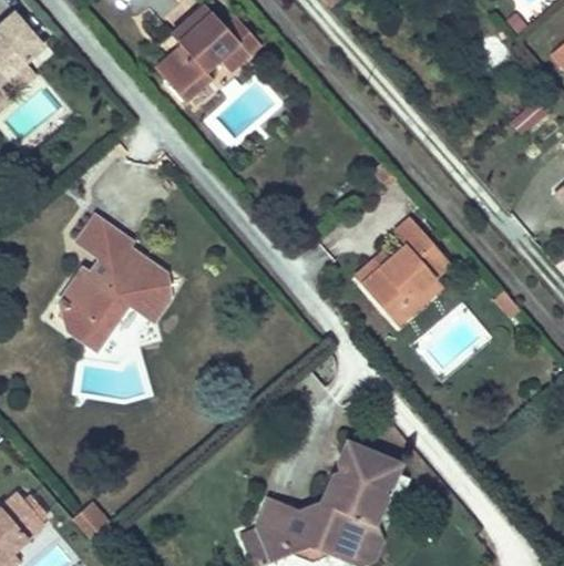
[(529,22),(519,11),(509,19),(519,31),(529,22)]
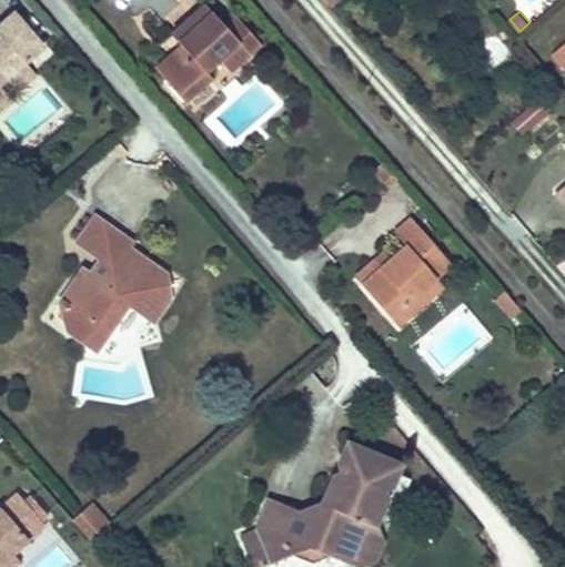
[(0,84),(9,78),(23,66),(43,48),(14,14),(0,27),(0,84)]
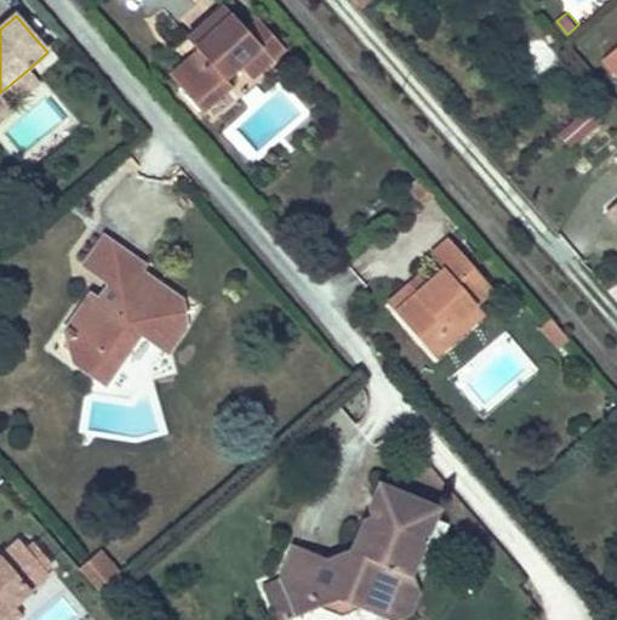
[(216,30),(196,49),(199,51),(171,77),(203,112),(230,87),(224,80),(240,66),(261,47),(247,33),(233,16),(216,30)]
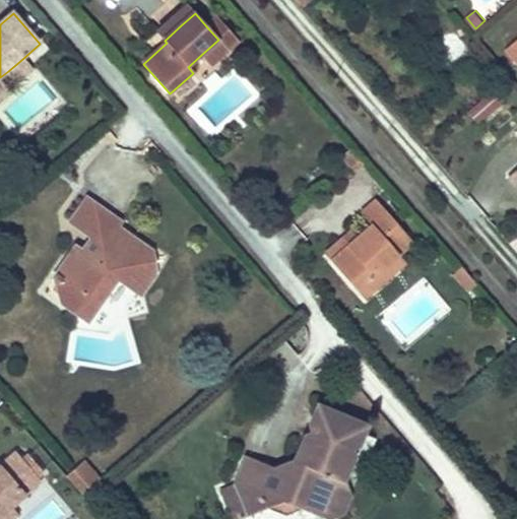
[(157,33),(165,41),(181,25),(174,17),(157,33)]
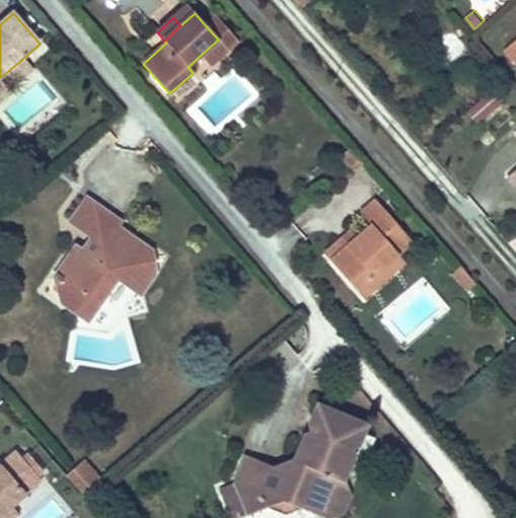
[(218,40),(201,55),(211,66),(239,42),(217,17),(207,27),(218,40)]
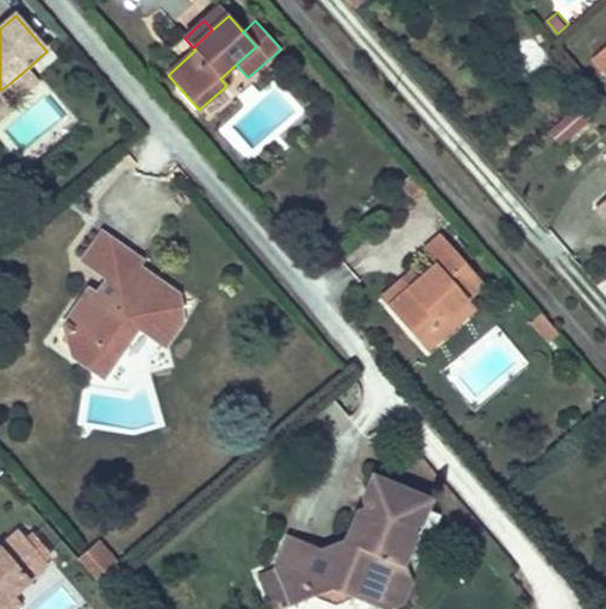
[(36,82),(25,70),(10,84),(20,95),(36,82)]
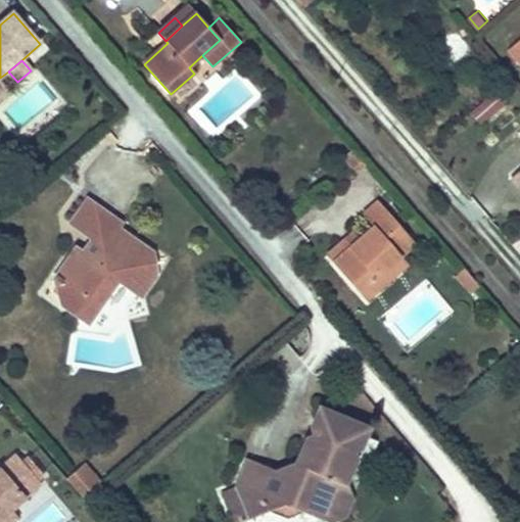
[(0,99),(8,93),(0,83),(0,99)]
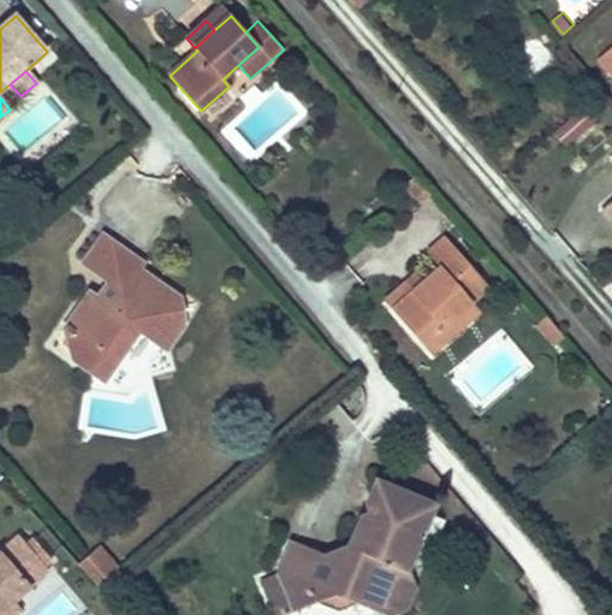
[(600,126),(586,110),(559,131),(574,149),(600,126)]
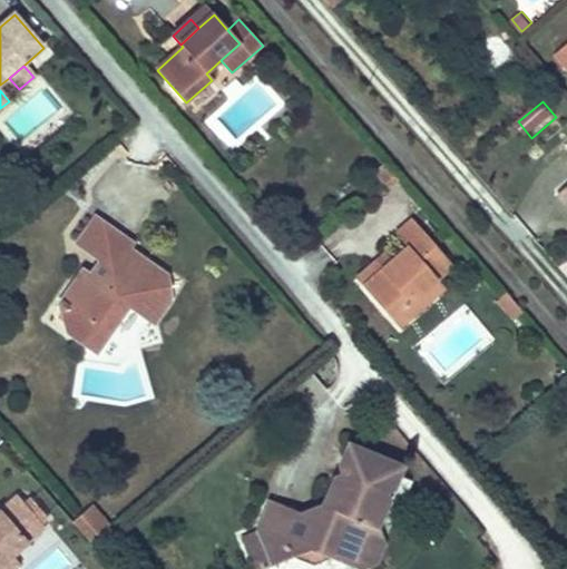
[(374,170),(385,182),(394,174),(384,162),(374,170)]
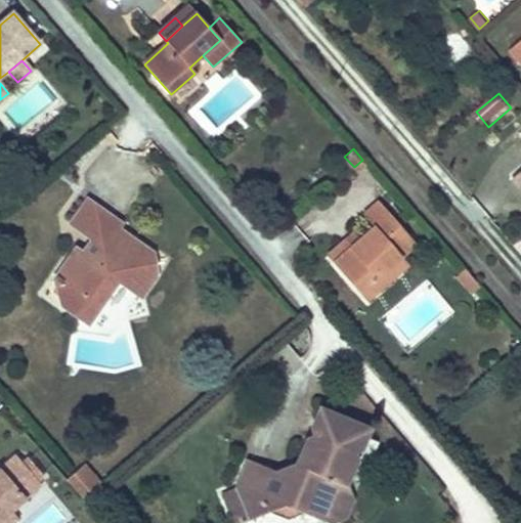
[(361,236),(335,260),(361,292),(399,259),(418,243),(380,199),(368,209),(379,221),(361,236)]
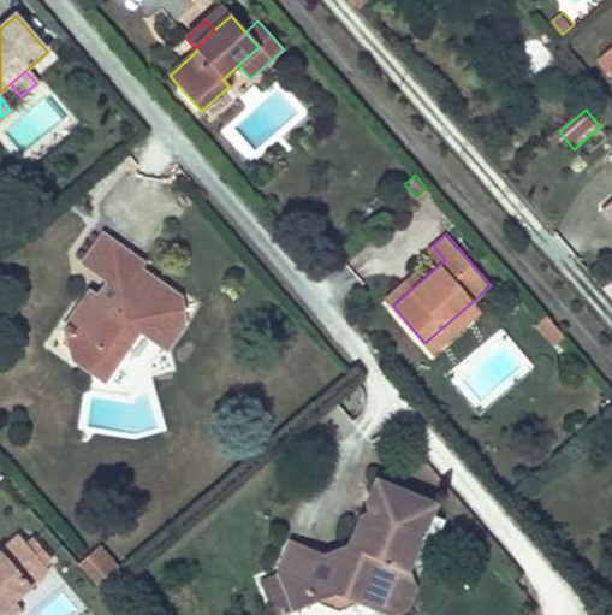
[(89,294),(66,325),(87,339),(72,358),(104,380),(140,330),(166,349),(184,324),(170,312),(180,297),(140,267),(142,264),(104,236),(84,264),(108,282),(96,299),(89,294)]
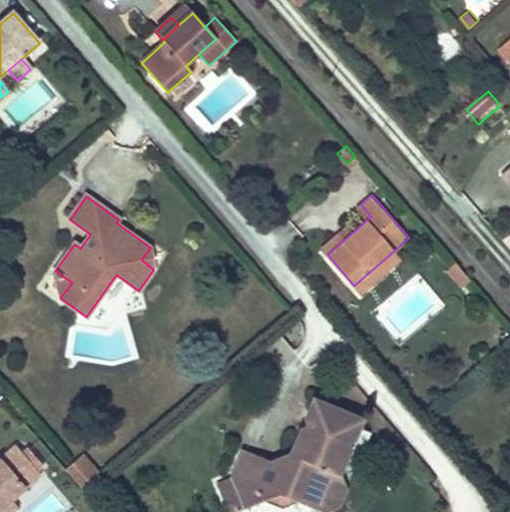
[(323,249),(328,254),(354,231),(349,226),(323,249)]
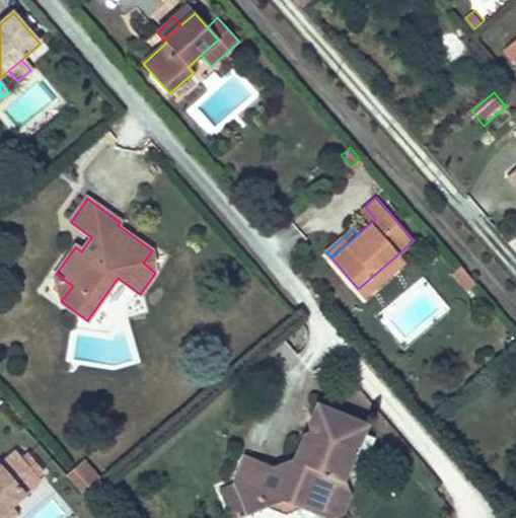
[(152,250),(143,263),(155,273),(152,250)]
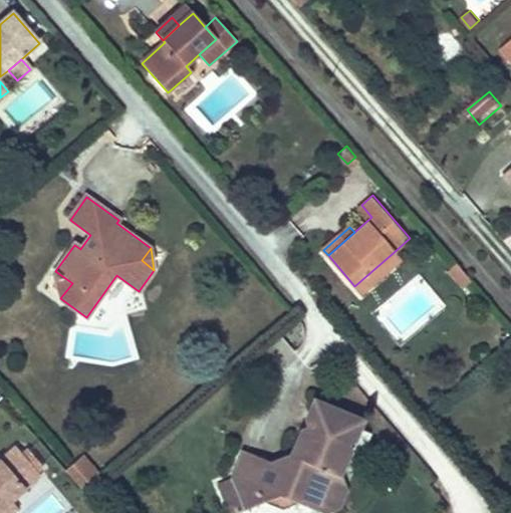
[(392,254),(354,286),(361,294),(399,261),(392,254)]
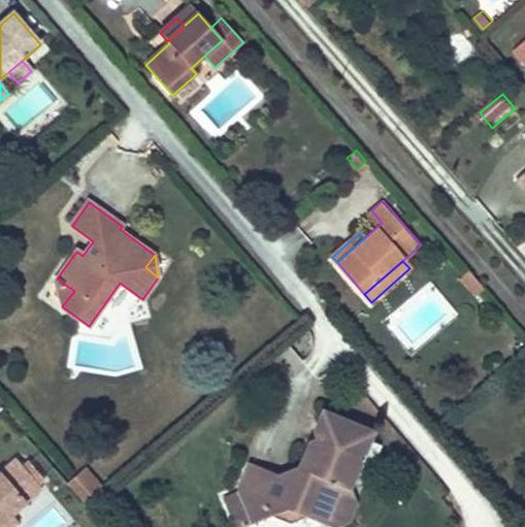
[(486,287),(470,269),(463,275),(479,294),(486,287)]
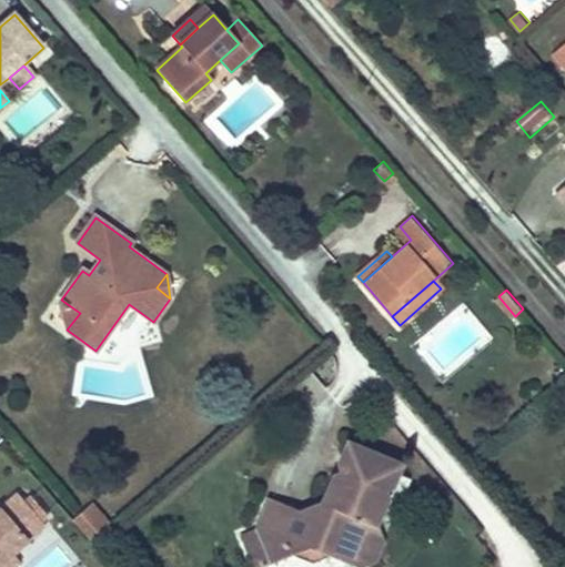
[(80,313),(61,300),(67,330),(80,313)]
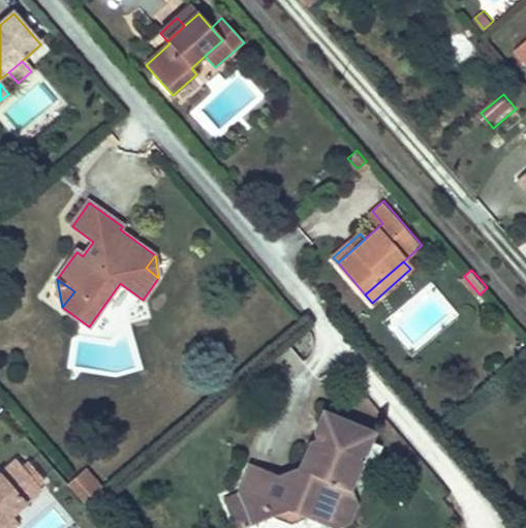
[(252,525),(273,517),(288,510),(307,519),(314,522),(332,515),(350,523),(358,506),(350,493),(362,466),(379,427),(322,405),(300,466),(309,470),(304,482),(294,483),(250,464),(239,491),(252,525)]
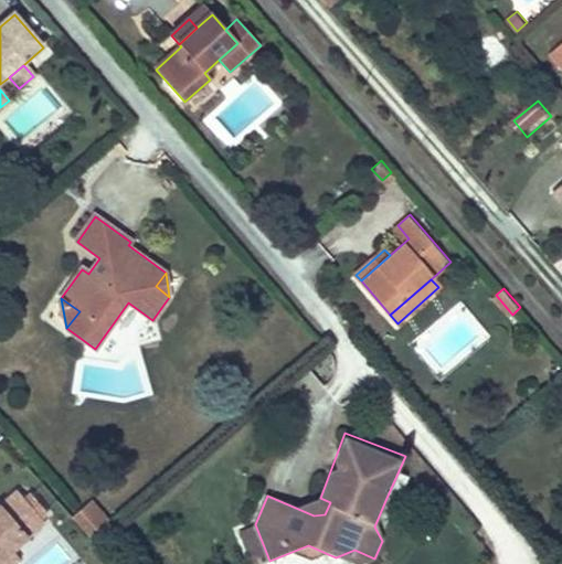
[(21,491),(0,509),(0,563),(14,552),(48,523),(21,491)]
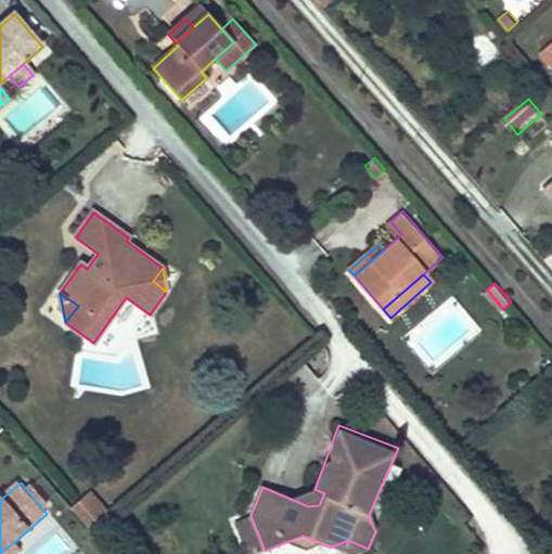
[(315,489),(308,506),(319,505),(324,493),(315,489)]
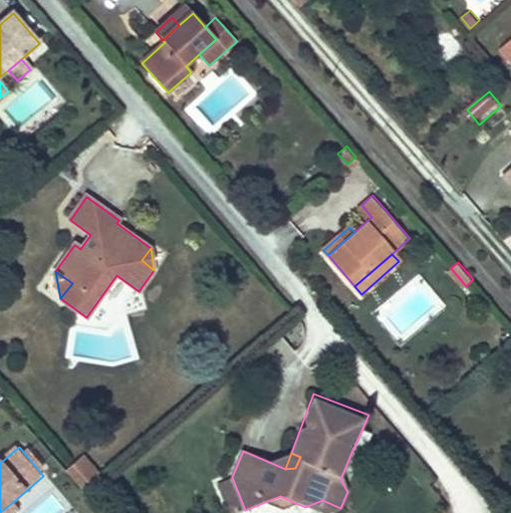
[(86,459),(70,473),(85,490),(101,476),(86,459)]
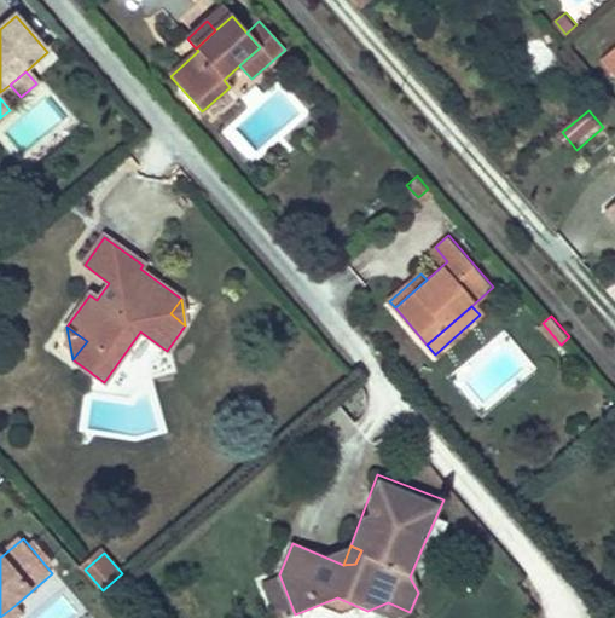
[(337,598),(319,605),(340,616),(359,607),(337,598)]
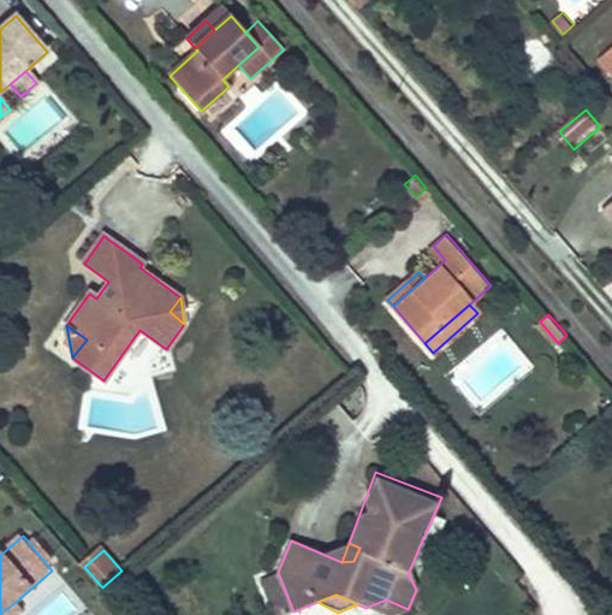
[(386,599),(366,608),(381,614),(396,614),(408,609),(386,599)]
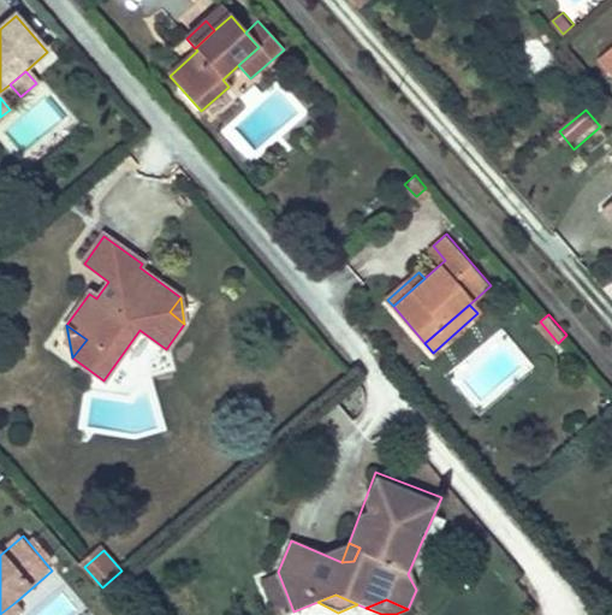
[(18,614),(23,611),(16,602),(0,614),(18,614)]
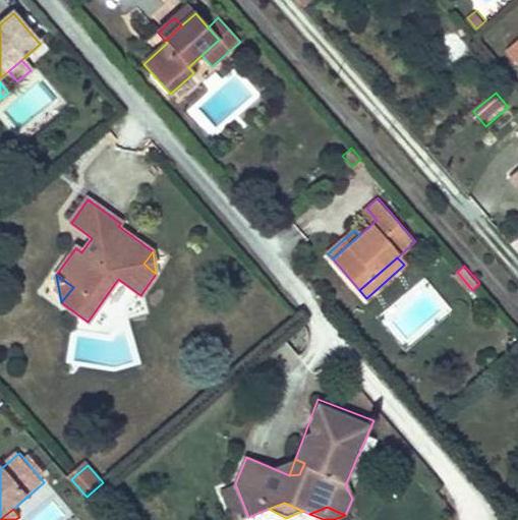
All buildings are outlined.
